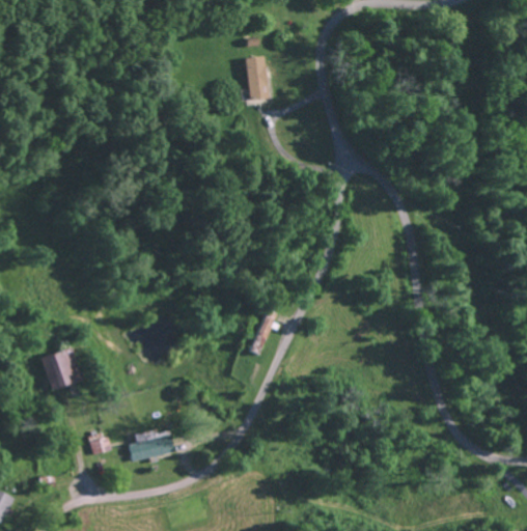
[(251,101),(271,98),(265,56),(245,59),(251,101)]
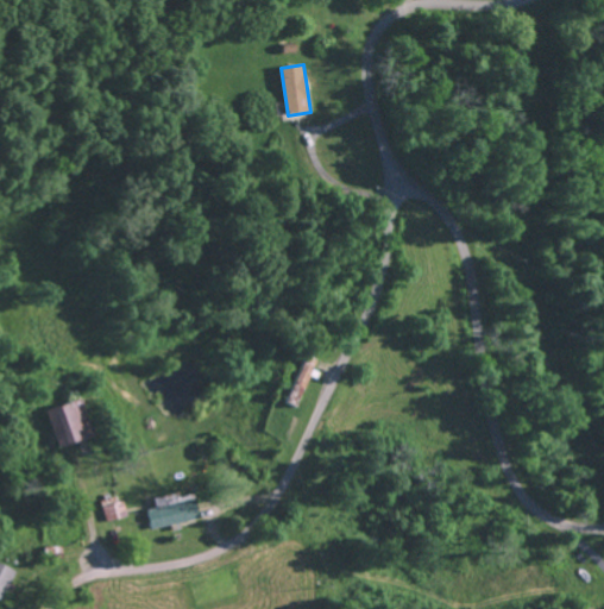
[(61,446),(94,435),(83,400),(49,409),(61,446)]
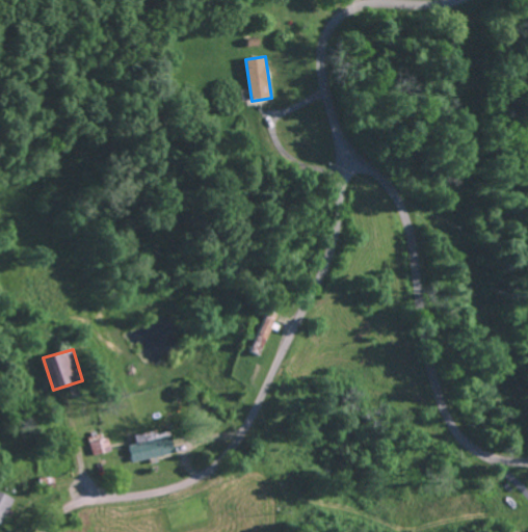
[(90,436),(95,455),(111,451),(107,433),(90,436)]
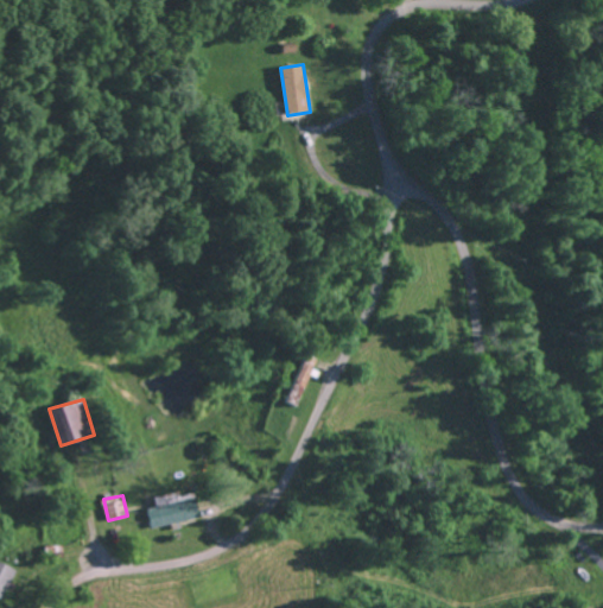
[(148,508),(154,529),(201,515),(195,496),(163,506),(160,499),(157,500),(159,506),(148,508)]
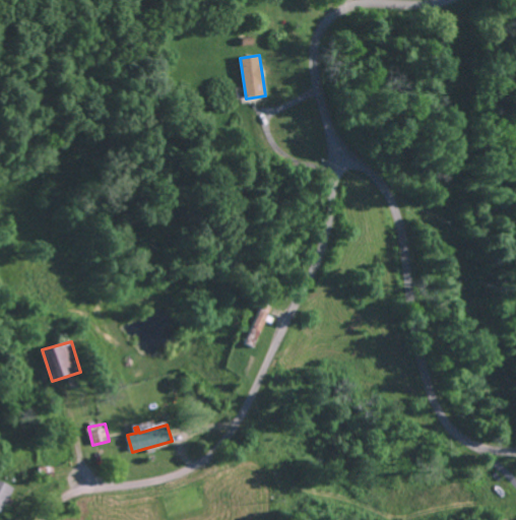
[(14,488),(0,481),(0,511),(5,513),(14,488)]
